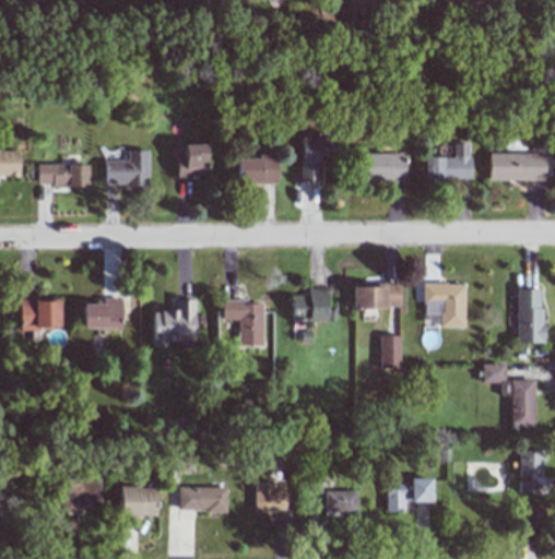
[(304,182),(326,181),(326,162),(339,162),(338,138),(303,138),(304,182)]
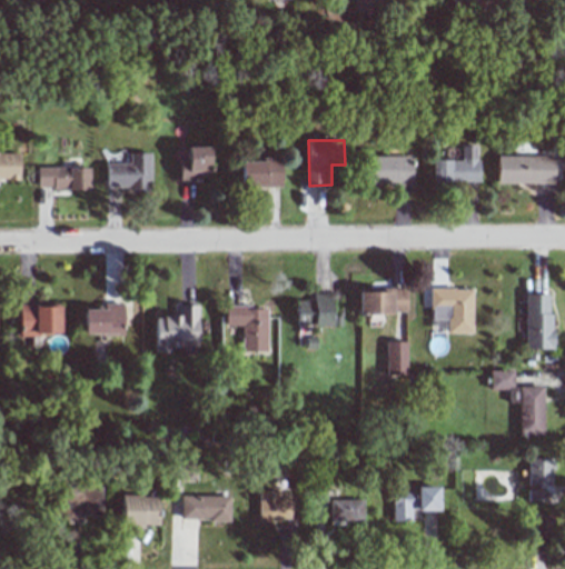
[(435,160),(435,183),(481,182),(481,146),(464,146),(464,159),(435,160)]
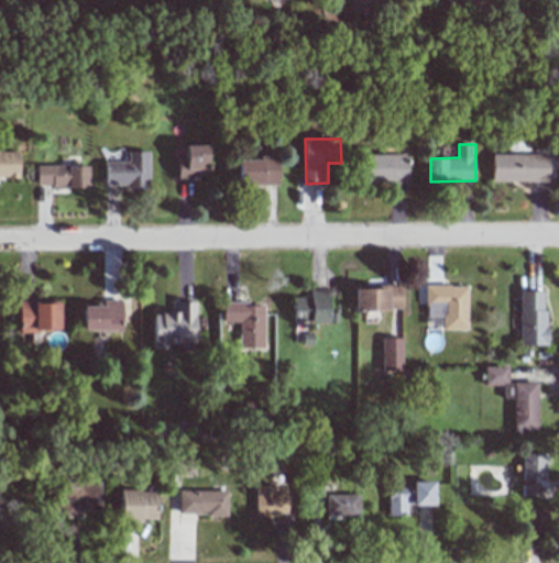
[(210,145),(187,145),(188,158),(181,158),(181,177),(210,177),(210,145)]
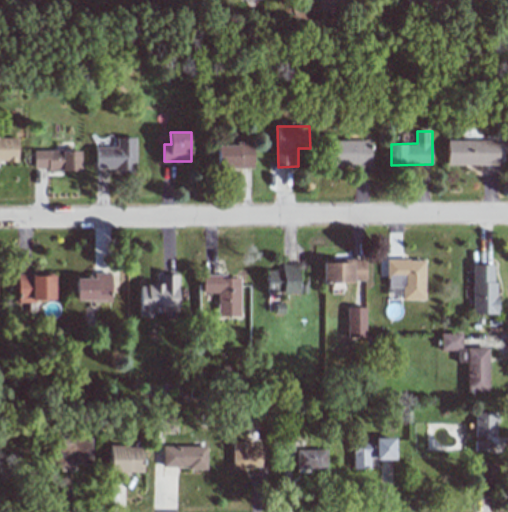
[(0,162),(21,162),(21,137),(0,137),(0,162)]
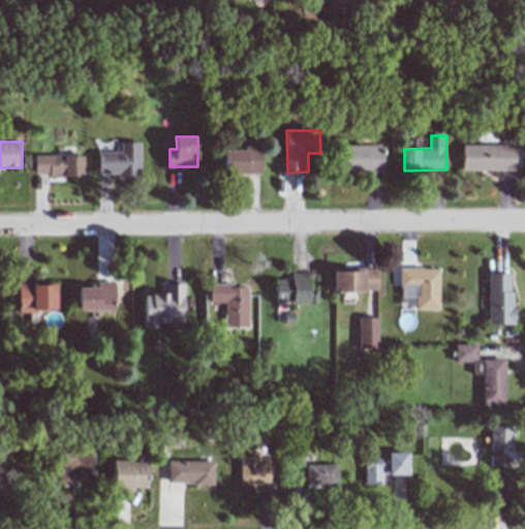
[(100,152),(101,177),(143,177),(143,143),(123,143),(123,152),(100,152)]
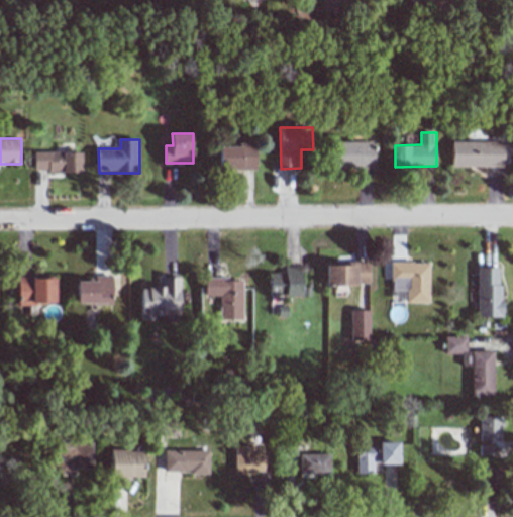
[(338,141),(338,168),(376,169),(377,142),(338,141)]
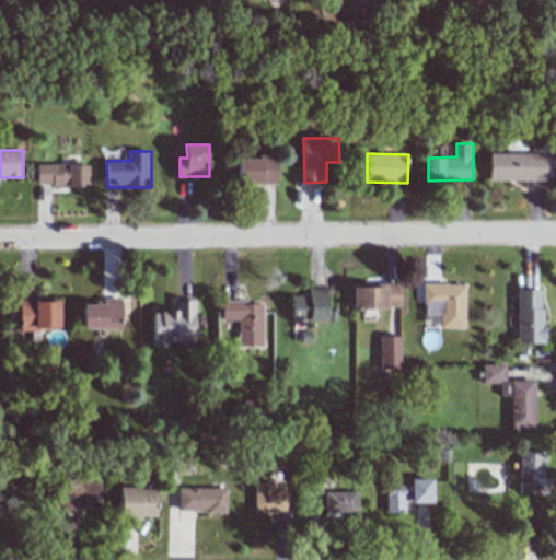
[(491,181),(547,181),(547,153),(491,153),(491,181)]
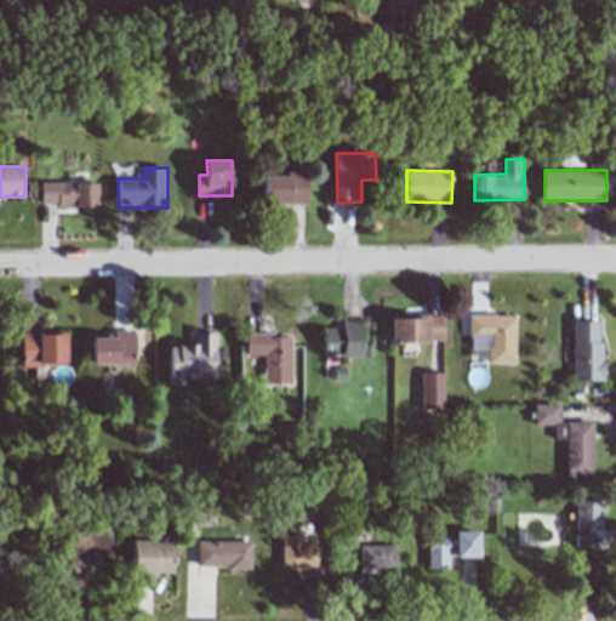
[(311,203),(309,175),(266,175),(267,204),(311,203)]
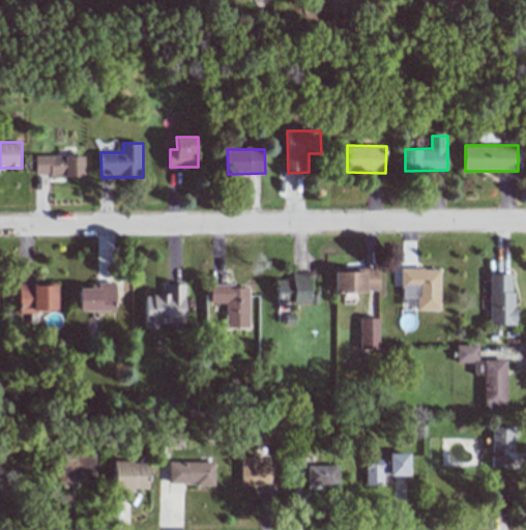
[(86,176),(87,156),(38,156),(38,176),(86,176)]
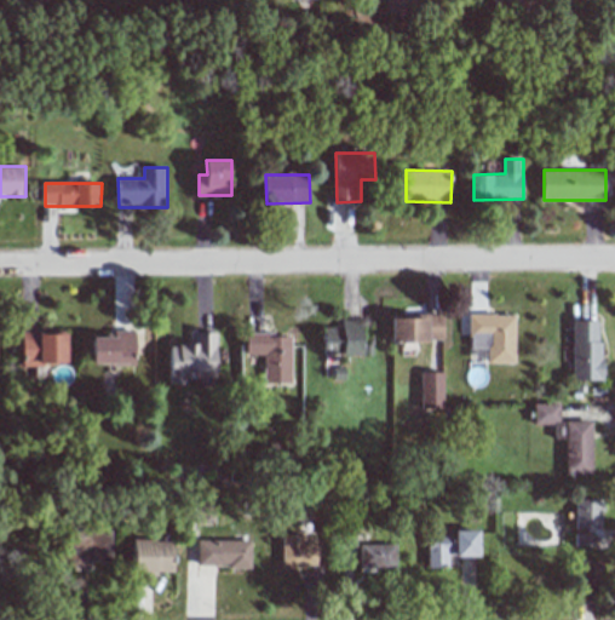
[(446,340),(446,314),(394,314),(394,342),(446,340)]
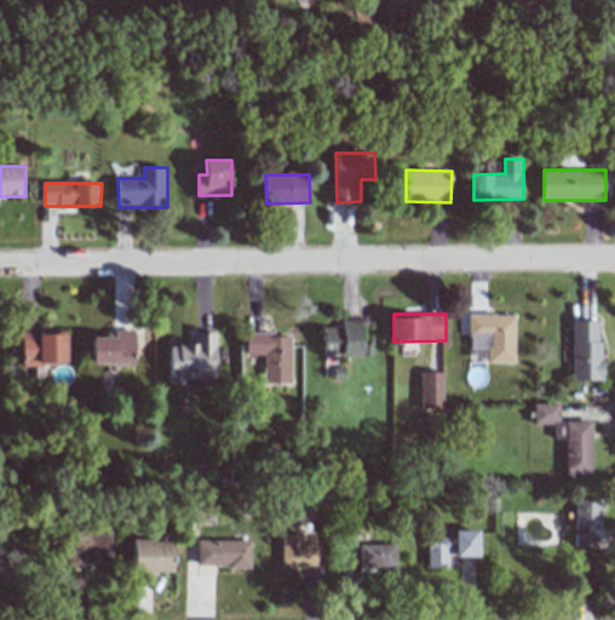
[(490,363),(518,363),(517,314),(471,314),(472,348),(489,348),(490,363)]
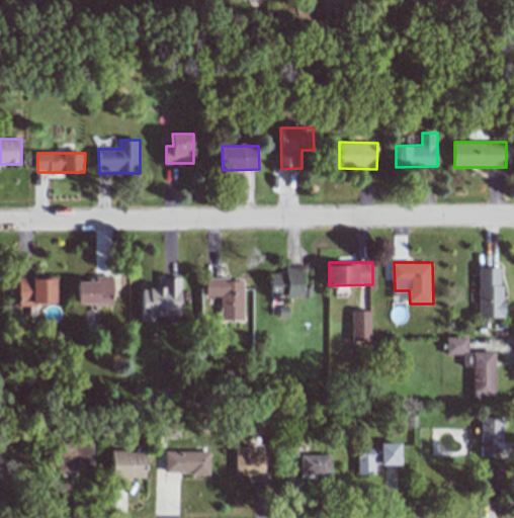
[(273,273),(273,296),(305,295),(305,267),(288,267),(288,273),(273,273)]
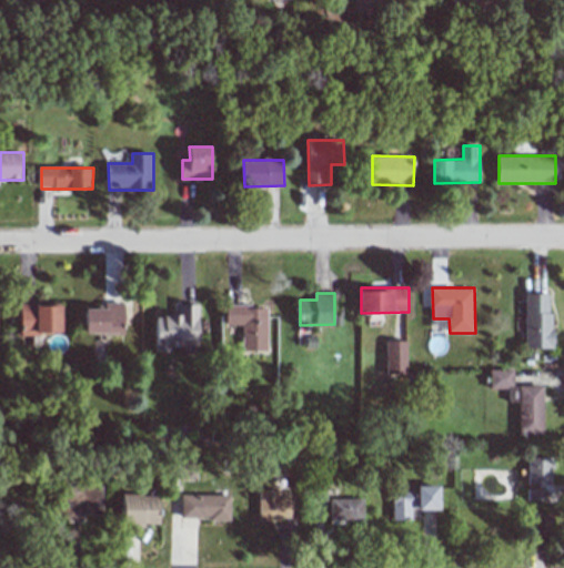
[(554,348),(553,294),(527,294),(527,348),(554,348)]
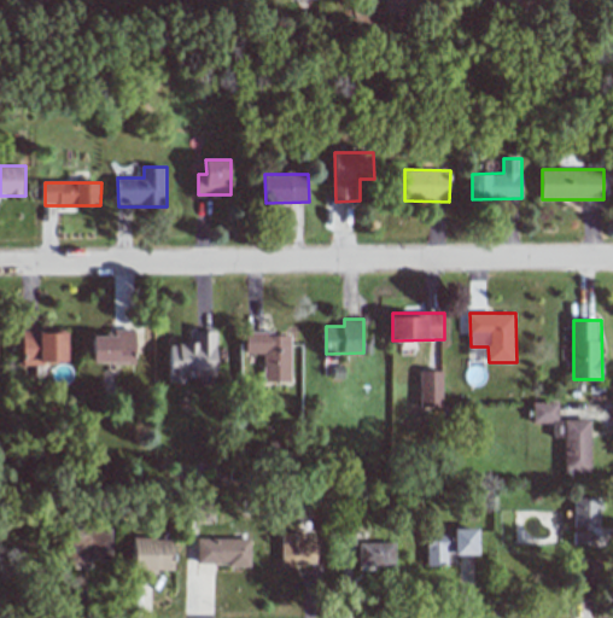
[(95,362),(138,363),(138,330),(117,330),(117,337),(95,336),(95,362)]
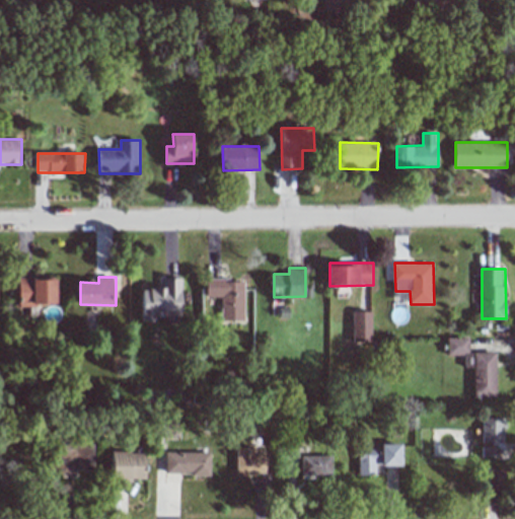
[(21,306),(59,305),(59,278),(21,279),(21,306)]
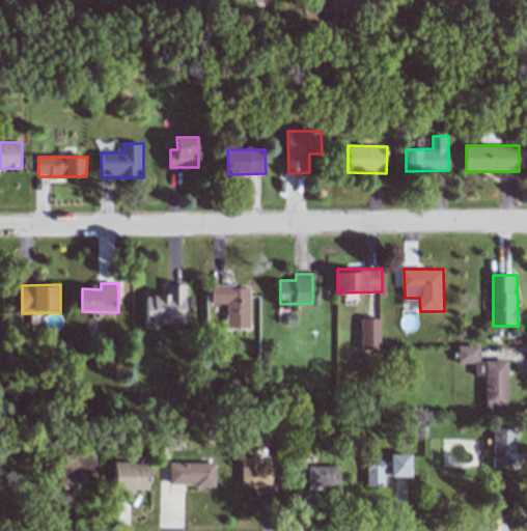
[(148,329),(163,329),(162,324),(189,324),(188,284),(169,285),(169,296),(148,296),(148,329)]
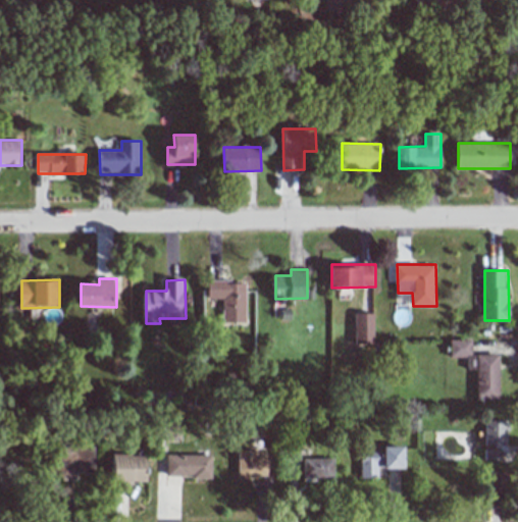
[(248,281),(210,281),(209,298),(224,299),(224,322),(247,322),(248,281)]
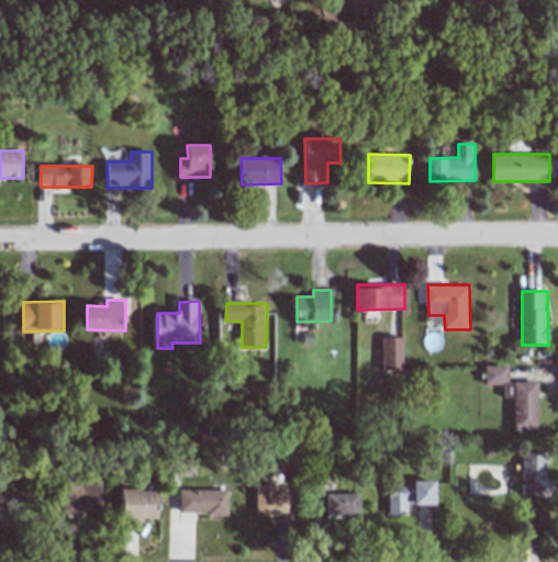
[(515,398),(515,430),(539,430),(539,382),(510,382),(511,366),(487,366),(487,384),(505,384),(505,398),(515,398)]
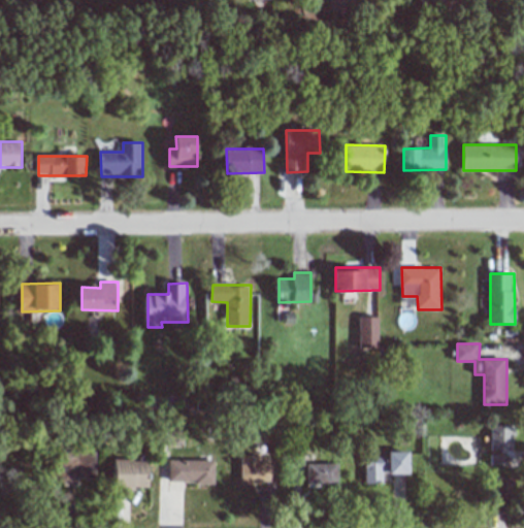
[(514,425),(492,426),(492,451),(514,450),(514,425)]
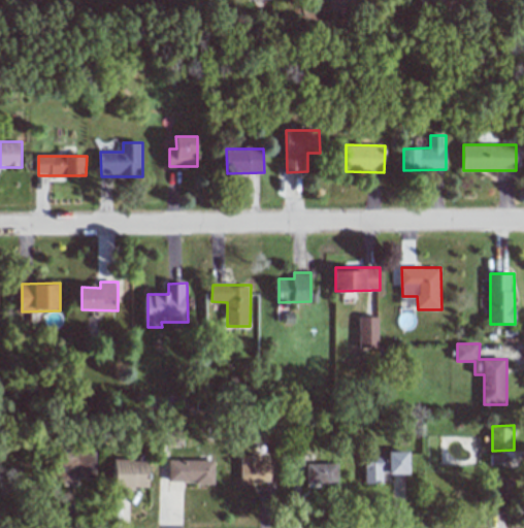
[(79,477),(97,479),(98,452),(64,451),(63,485),(79,486),(79,477)]
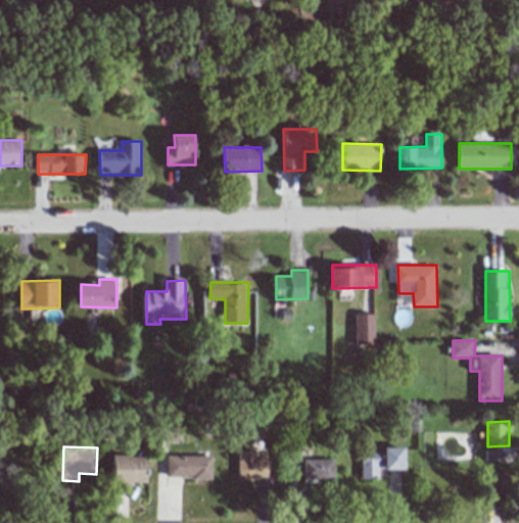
[(302,461),(302,446),(294,446),(294,461),(302,461)]
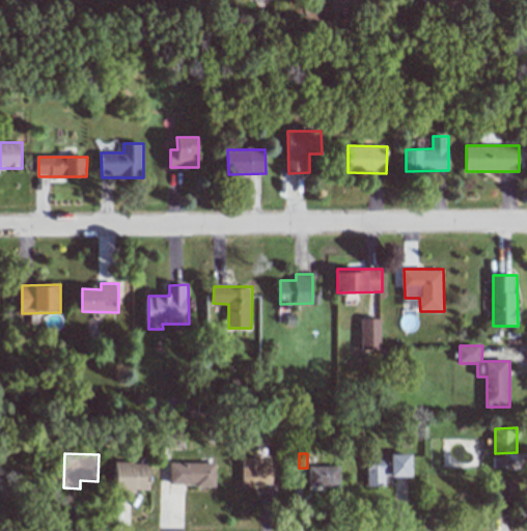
[(369,485),(387,484),(387,477),(413,476),(413,454),(392,454),(392,460),(368,460),(369,485)]
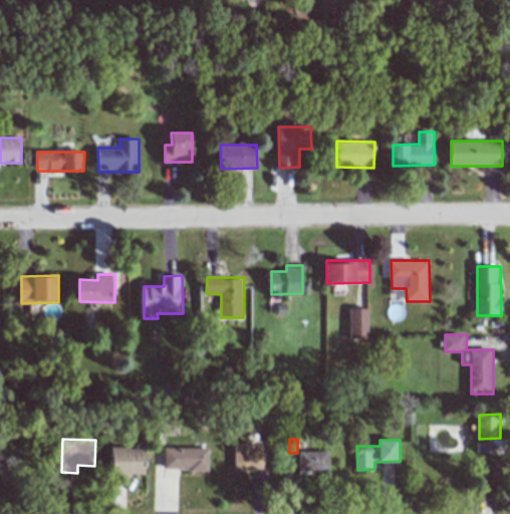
[(236,470),(264,470),(265,449),(256,449),(256,444),(237,443),(236,470)]
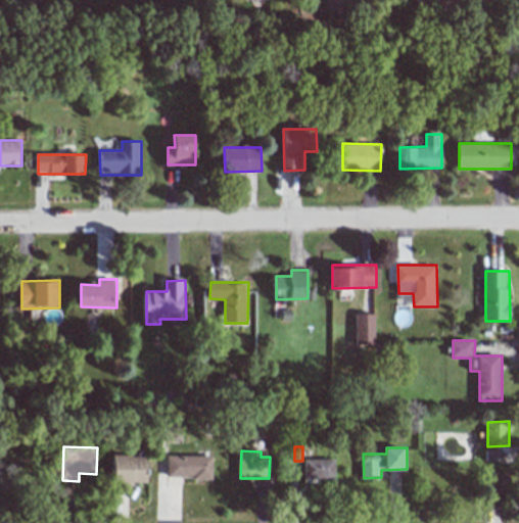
[(149,456),(113,456),(113,483),(148,483),(149,456)]
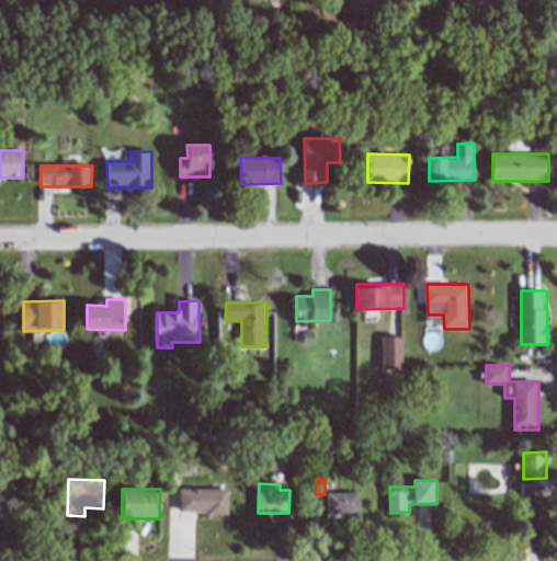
[(230,514),(230,490),(181,489),(181,511),(209,512),(209,514),(230,514)]
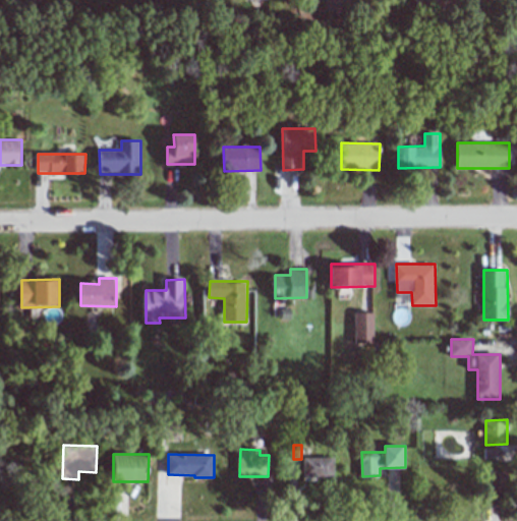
[(336,477),(335,457),(304,458),(305,478),(336,477)]
